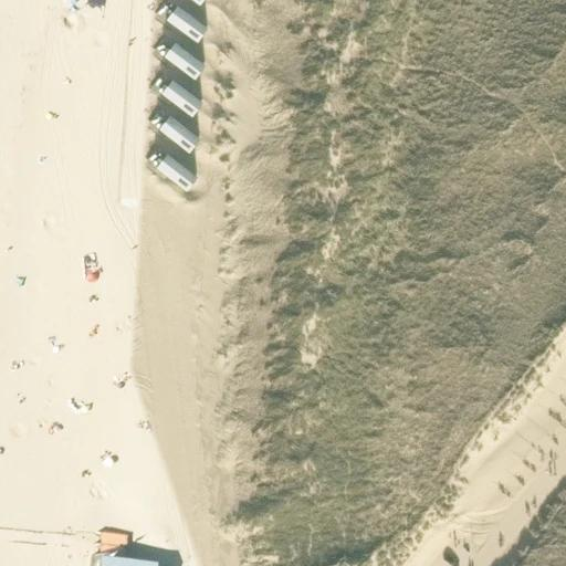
[(166,21),(196,43),(207,30),(177,7),(166,21)]
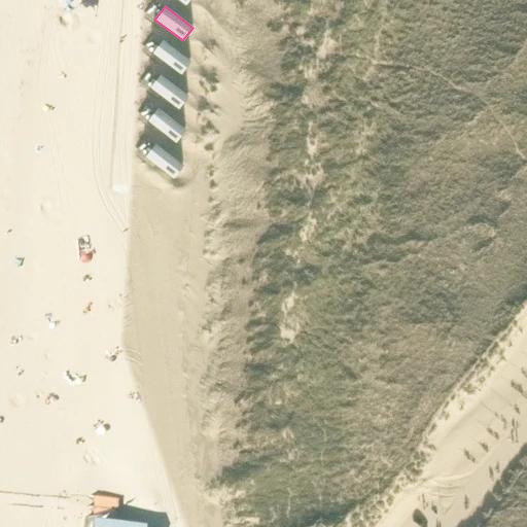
[(152,54),(180,75),(189,62),(163,41),(152,54)]
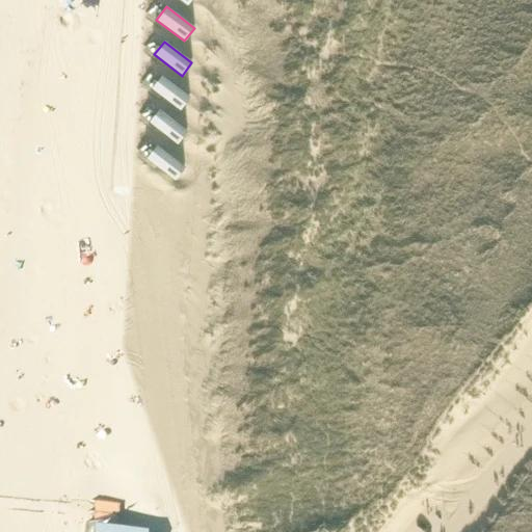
[(151,88),(179,110),(189,97),(161,75),(151,88)]
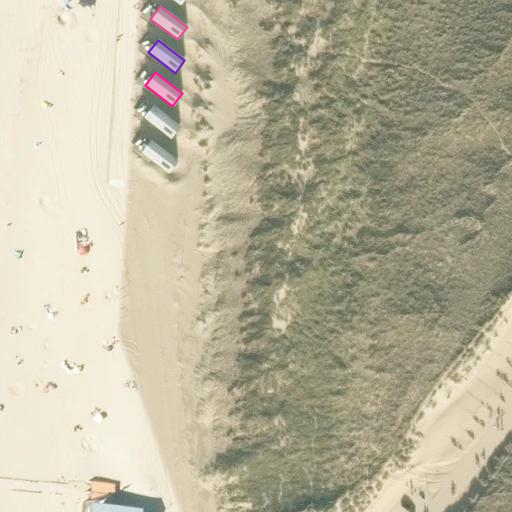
[(143,119),(169,140),(179,127),(152,107),(143,119)]
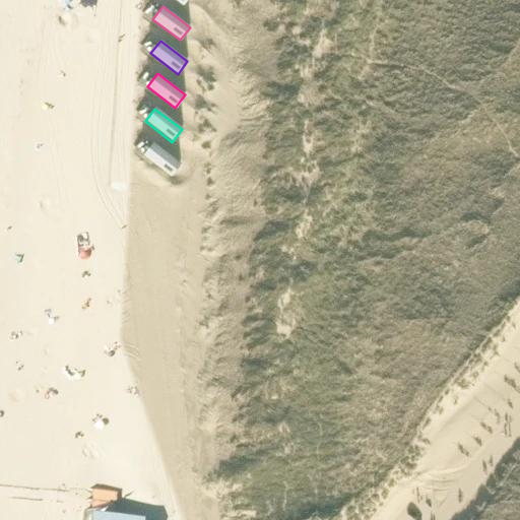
[(142,154),(170,176),(180,163),(152,142),(142,154)]
